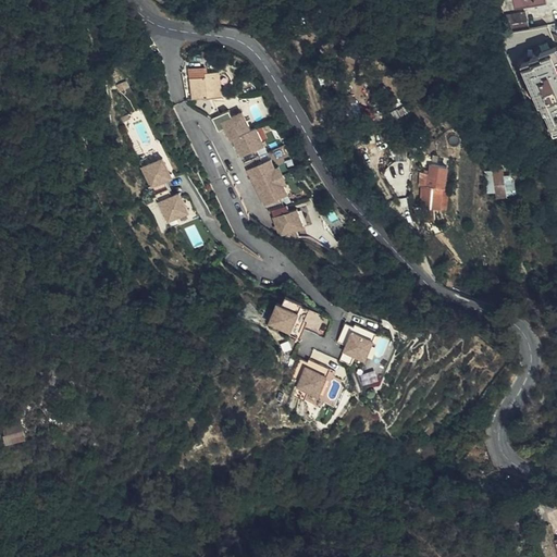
[(527,29),(524,21),(522,13),(502,17),(506,35),(527,29)]
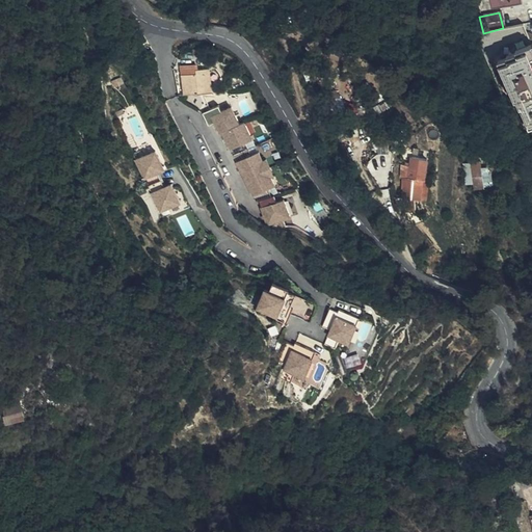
[(522,25),(503,28),(483,33),(474,35),(481,52),(502,38),(523,27),(522,25)]
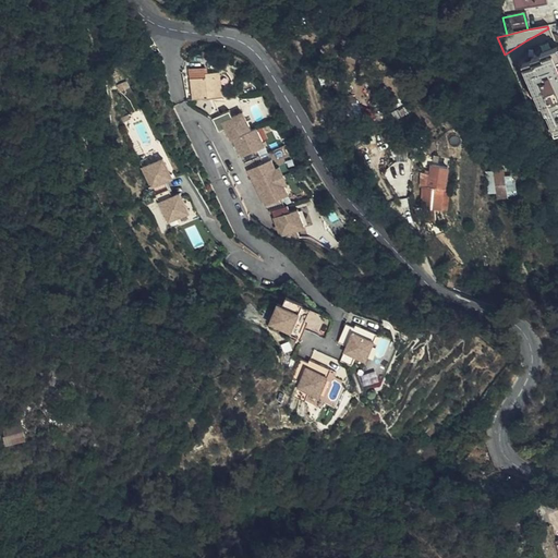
[(526,40),(505,55),(525,99),(535,108),(540,106),(522,65),(532,61),(531,59),(542,55),(541,52),(556,46),(548,28),(526,40)]
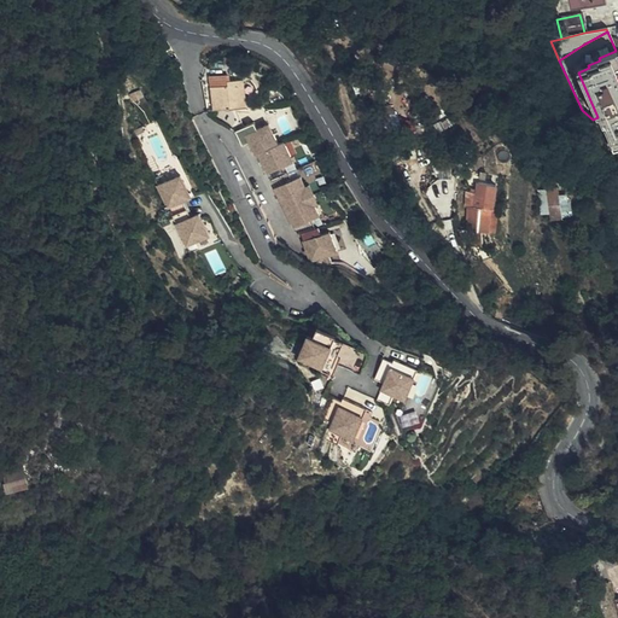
[(578,73),(598,117),(601,116),(617,150),(617,149),(617,54),(616,51),(599,58),(600,60),(588,65),(589,68),(578,73)]
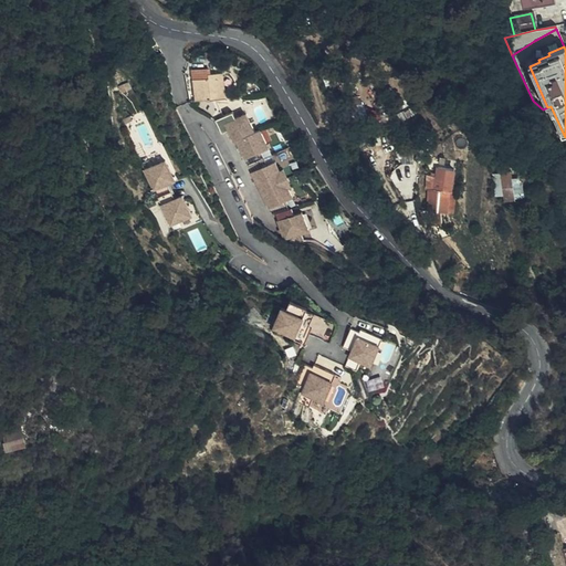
[(211,63),(190,65),(191,75),(212,73),(212,70),(211,63)]
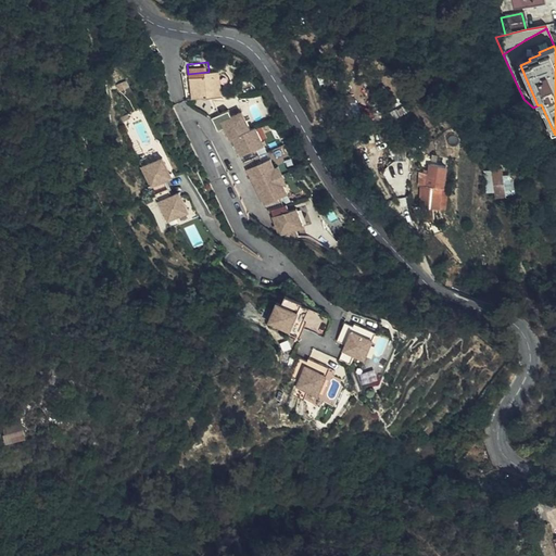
[(217,67),(209,68),(209,72),(188,74),(190,97),(192,97),(211,95),(220,93),(217,67)]
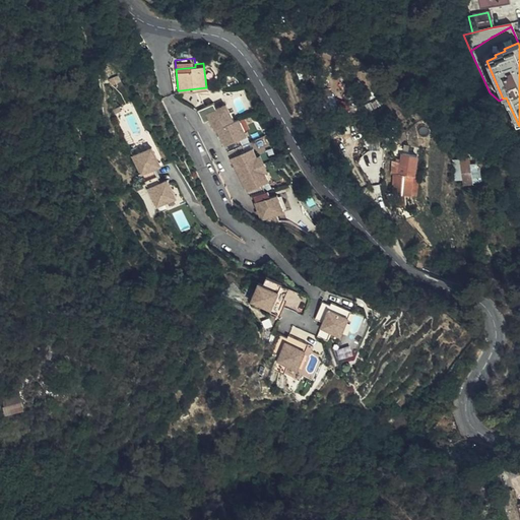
[(119,74),(106,81),(119,107),(132,101),(119,74)]
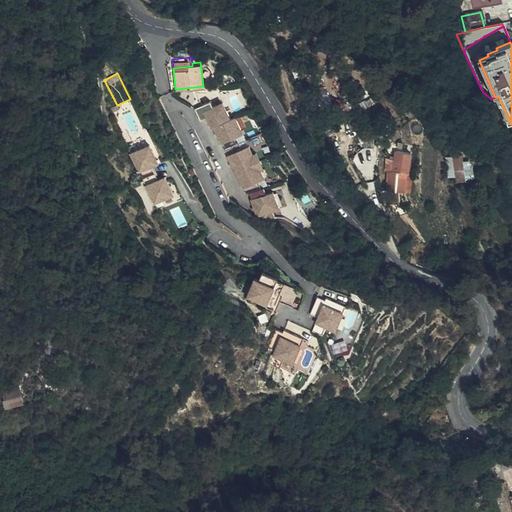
[(205,116),(210,126),(212,126),(215,125),(230,117),(222,100),(212,105),(210,99),(194,106),(200,118),(205,116)]
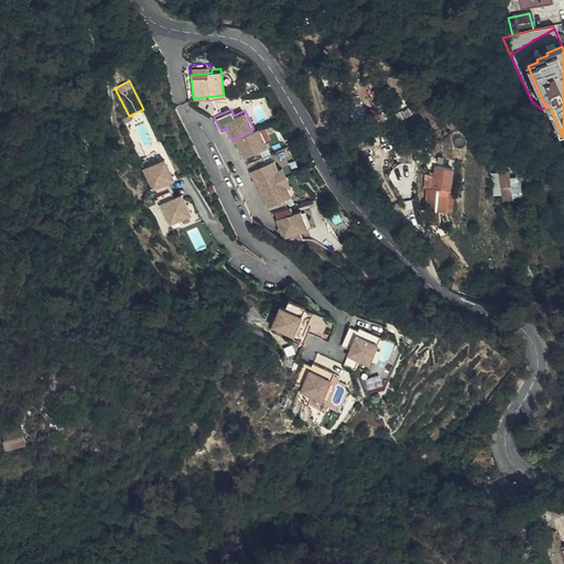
[(253,129),(237,138),(238,140),(236,141),(246,163),(260,155),(257,150),(260,149),(268,144),(259,127),(253,129)]
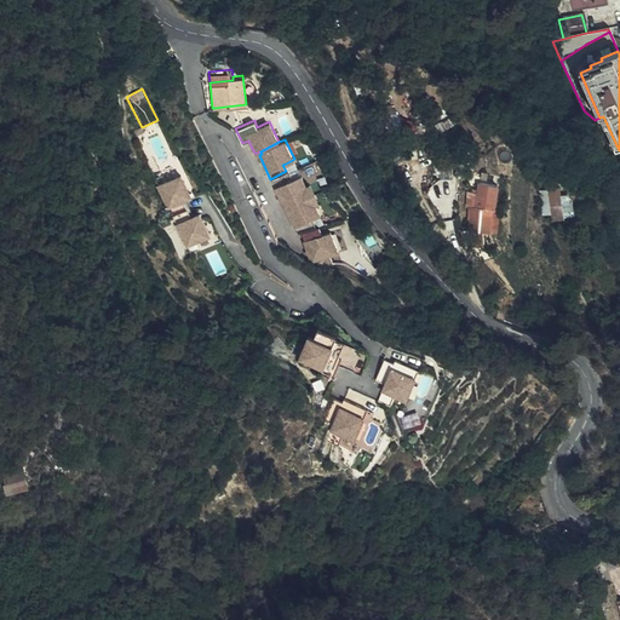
[(440,177),(453,178),(455,161),(442,159),(440,177)]
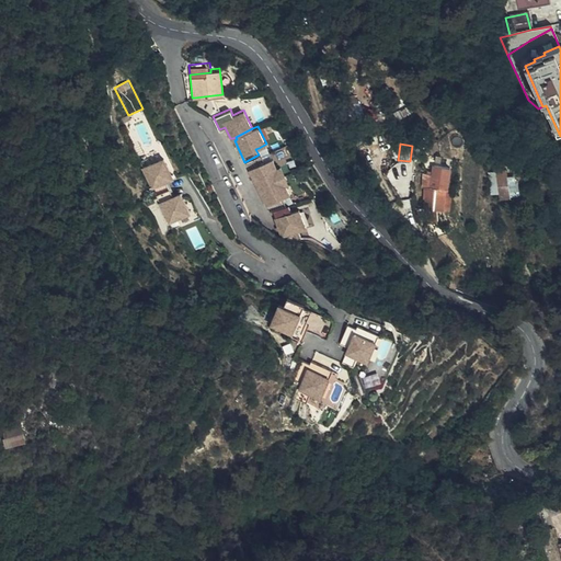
[(259,155),(244,162),(255,184),(258,182),(260,185),(281,175),(277,167),(272,157),(265,161),(262,162),(259,155)]
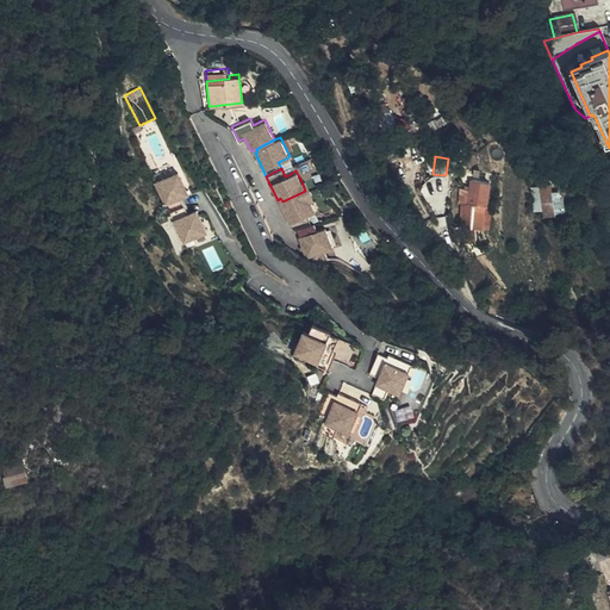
[(169,213),(184,206),(180,198),(188,194),(178,173),(155,184),(169,213)]
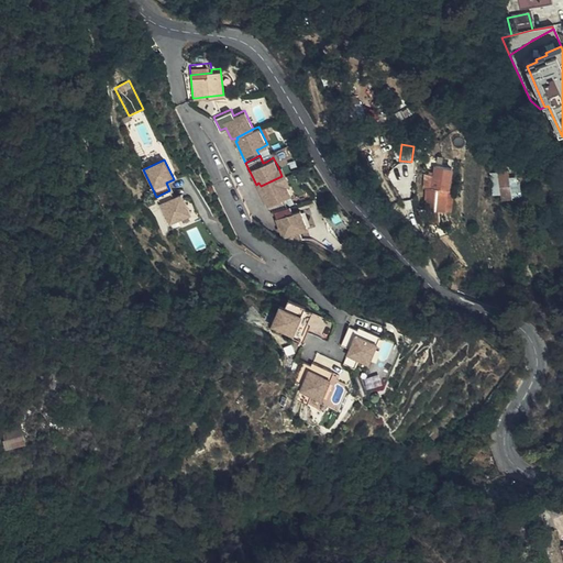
[(449,190),(452,168),(437,166),(433,179),(432,187),(446,189),(449,190)]
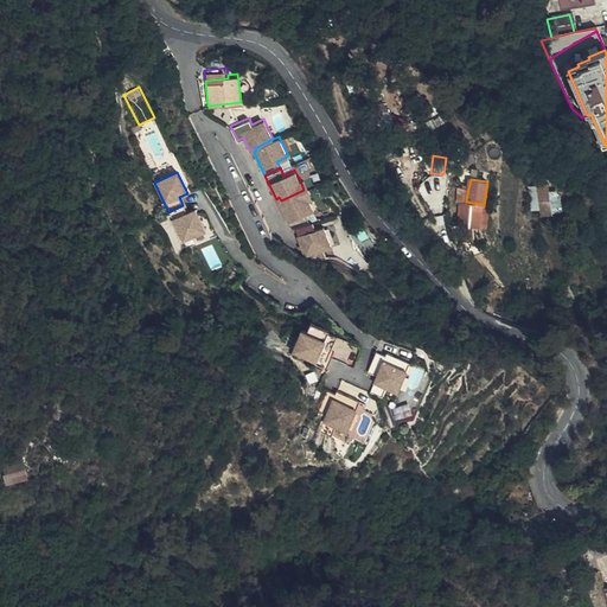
[(308,198),(304,190),(281,200),(282,204),(280,205),(291,229),(294,228),(306,223),(302,213),(305,212),(313,209),(308,198)]
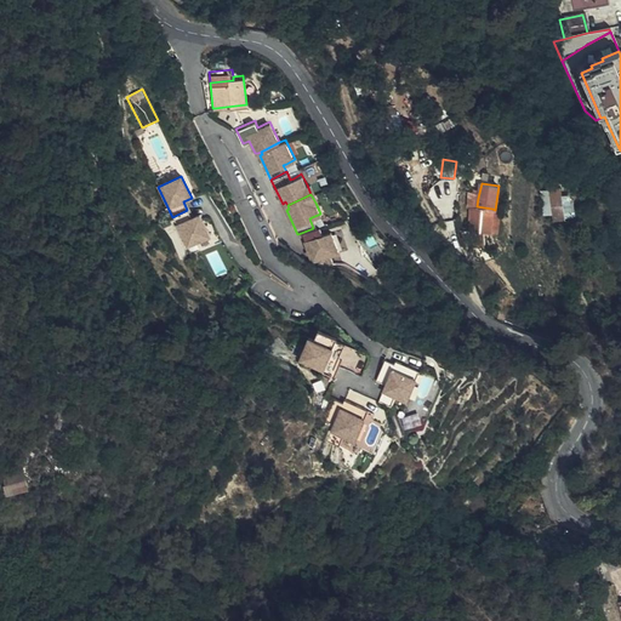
[(478,198),(472,197),(469,206),(472,206),(467,231),(471,231),(483,232),(489,233),(493,209),(477,206),(478,198)]
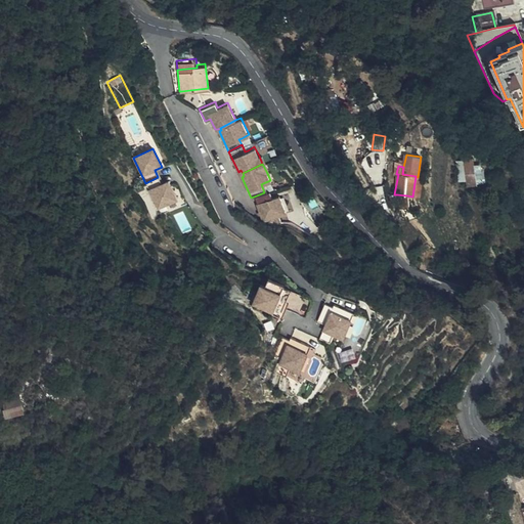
[(418,177),(416,176),(412,197),(421,199),(424,178),(418,177)]
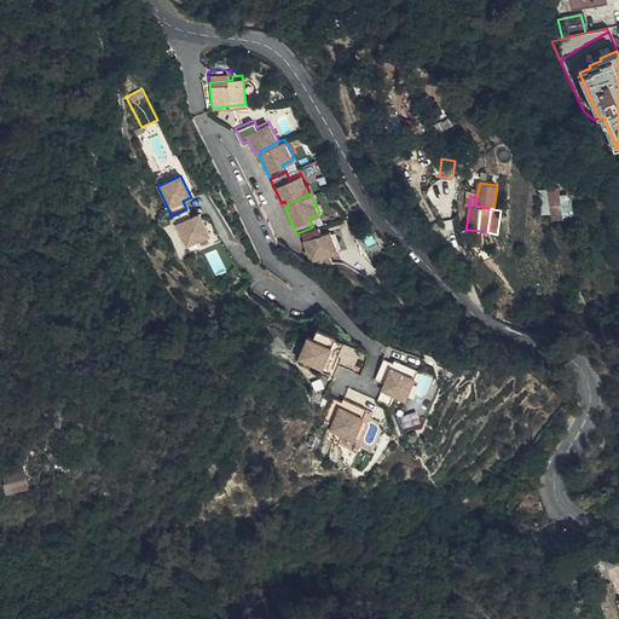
[(190,218),(186,209),(172,217),(185,247),(209,236),(198,214),(190,218)]
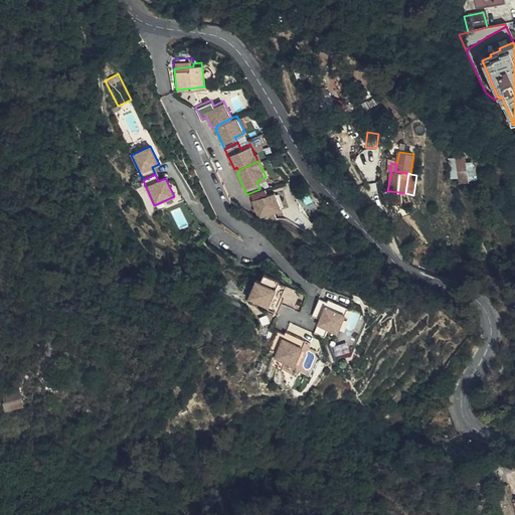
[(260,189),(249,193),(258,217),(281,208),(275,191),(268,193),(265,194),(263,188),(260,189)]
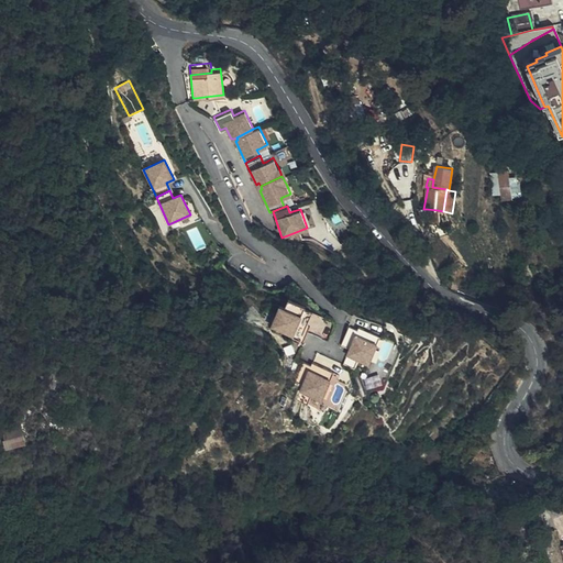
[(438,210),(427,209),(426,224),(437,225),(438,210)]
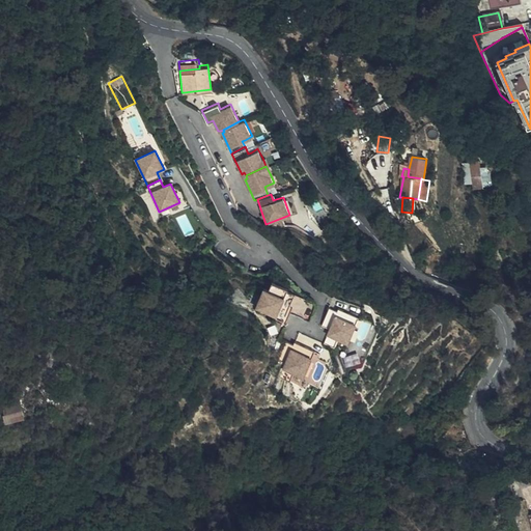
[(288,288),(272,281),(269,290),(263,288),(256,307),(261,309),(259,313),(266,315),(267,312),(277,316),(287,290),(288,288)]
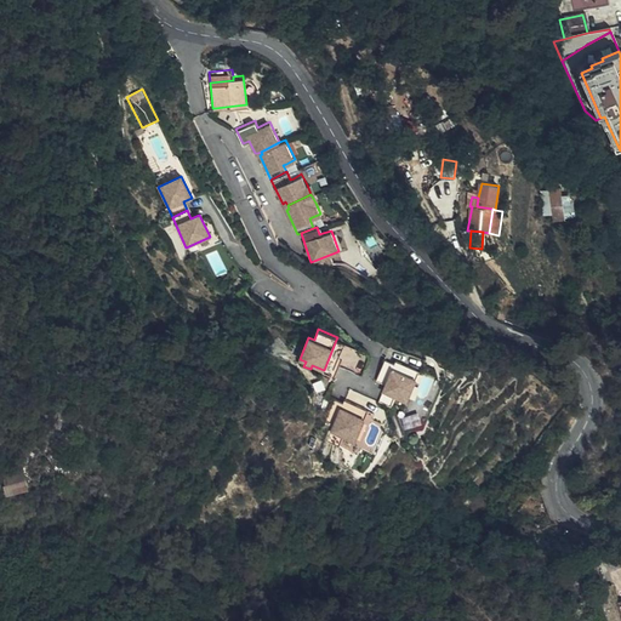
[(332,374),(345,343),(336,340),(324,370),(332,374)]
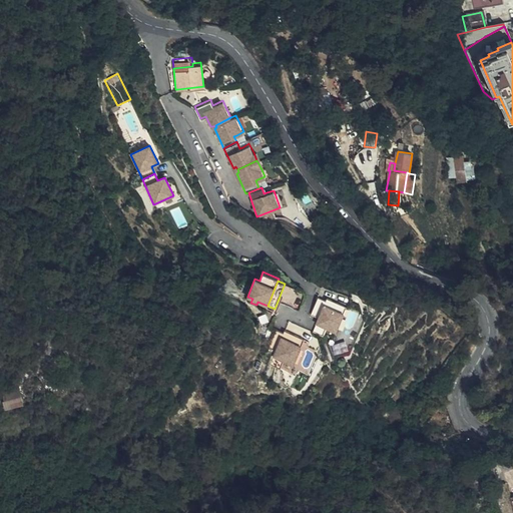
[(337,331),(348,305),(338,301),(337,303),(332,302),(333,299),(328,297),(327,300),(319,297),(312,315),(319,318),(318,323),(314,332),(324,336),(327,327),(337,331)]
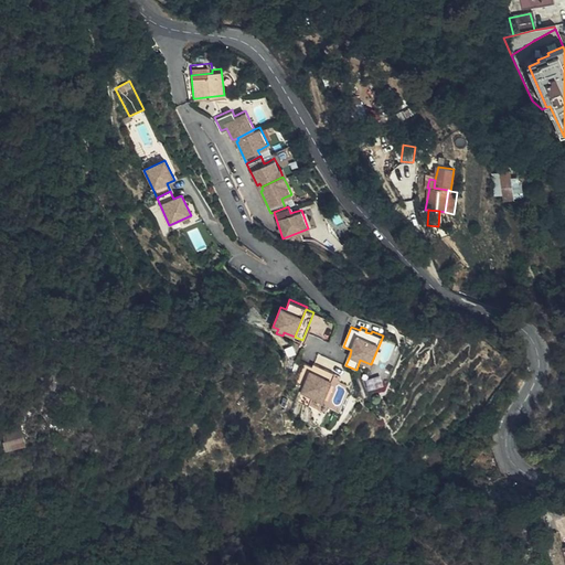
[(318,368),(313,365),(311,370),(304,365),(296,385),(304,388),(301,394),(298,403),(309,408),(312,398),(323,403),(332,382),(336,374),(323,370),(322,372),(318,370),(318,368)]
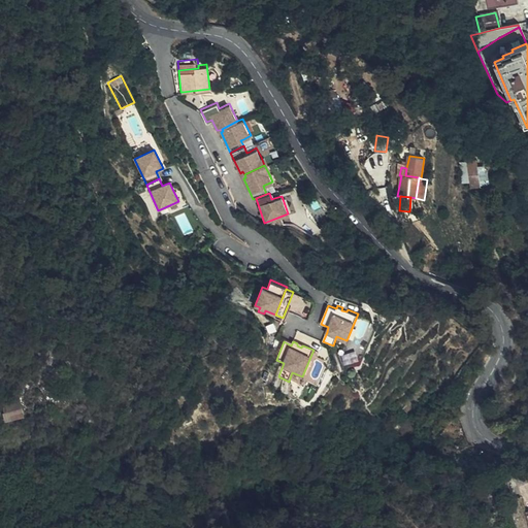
[(3,404),(6,419),(24,414),(20,399),(3,404)]
